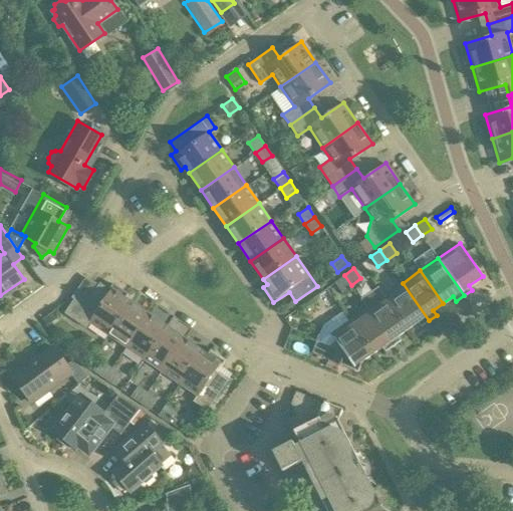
[(351,285),(344,275),(334,281),(341,291),(351,285)]
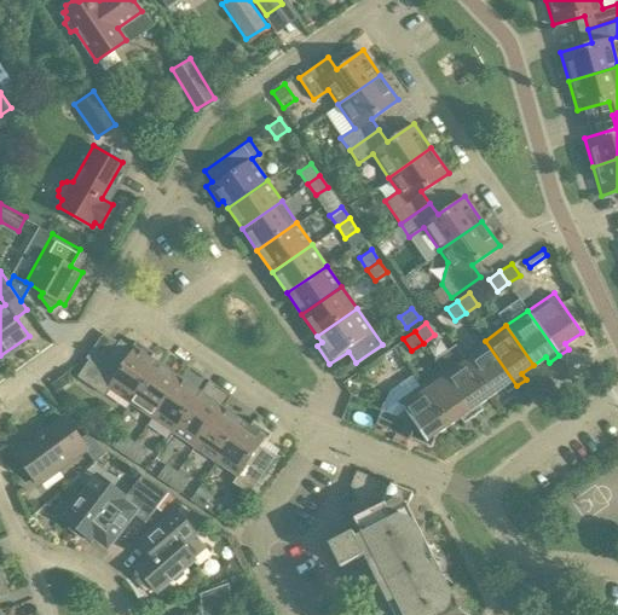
[(130,401),(157,361),(150,357),(154,352),(136,338),(131,346),(120,338),(100,366),(88,358),(76,375),(103,393),(108,386),(130,401)]
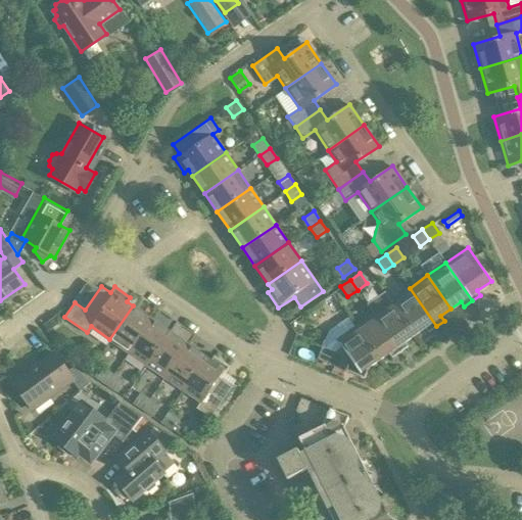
[(436,326),(410,288),(391,300),(415,334),(425,327),(428,331),(436,326)]
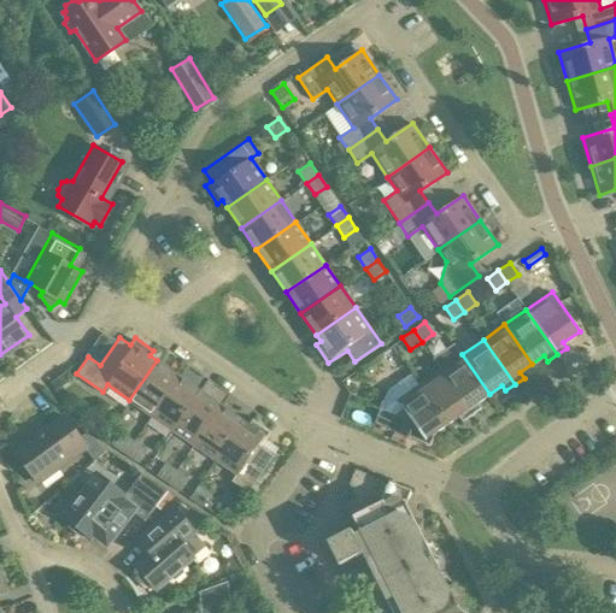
[(462,354),(461,355),(452,343),(432,357),(440,369),(471,414),(481,407),(477,402),(490,394),(462,354)]
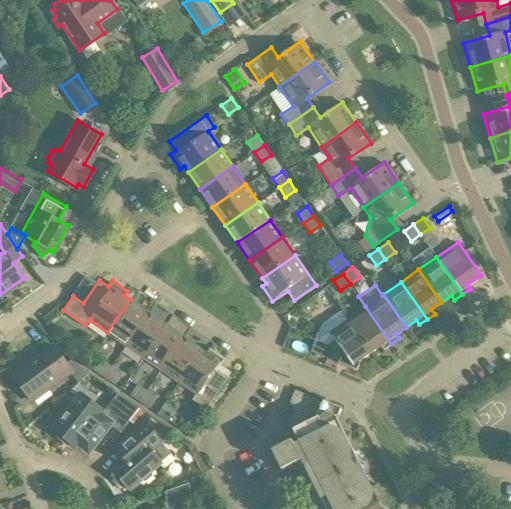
[(147,311),(130,299),(107,332),(125,344),(147,311)]
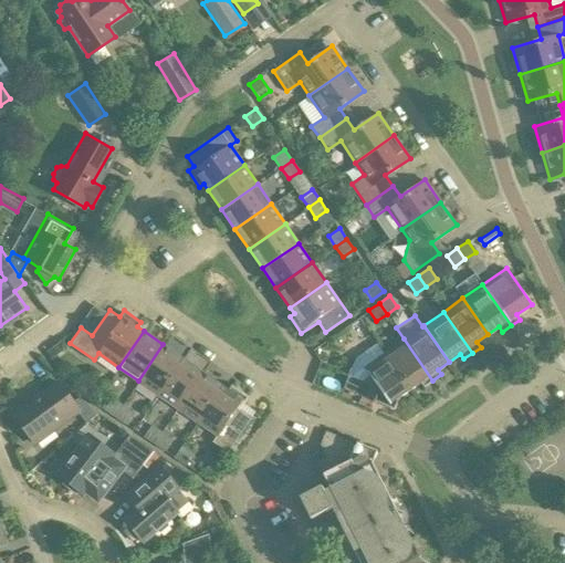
[(404,339),(385,353),(410,388),(420,382),(424,386),(432,381),(404,339)]
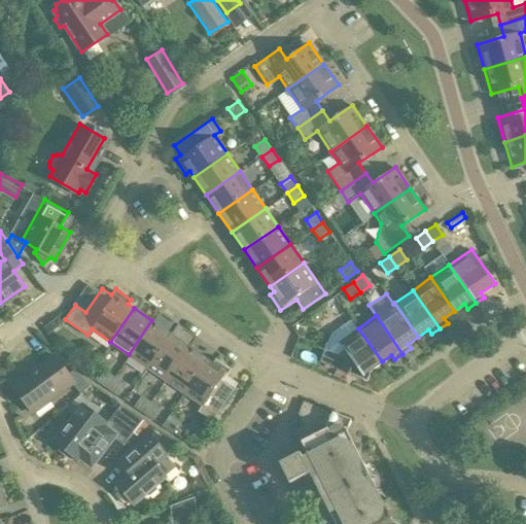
[(59,325),(54,318),(42,326),(47,334),(59,325)]
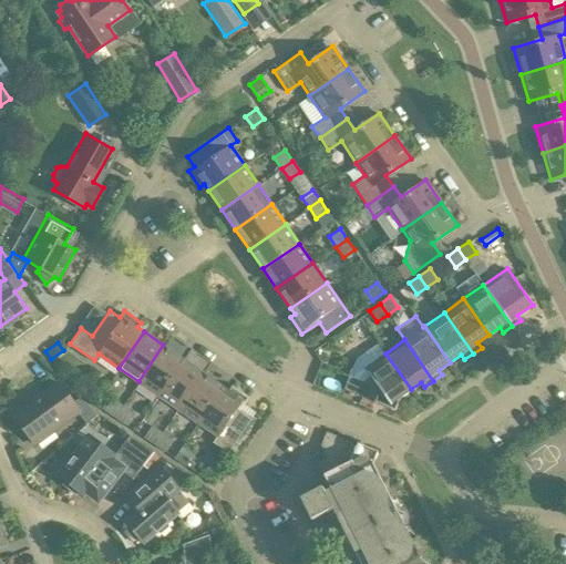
[(163,345),(139,381),(158,395),(183,358),(163,345)]
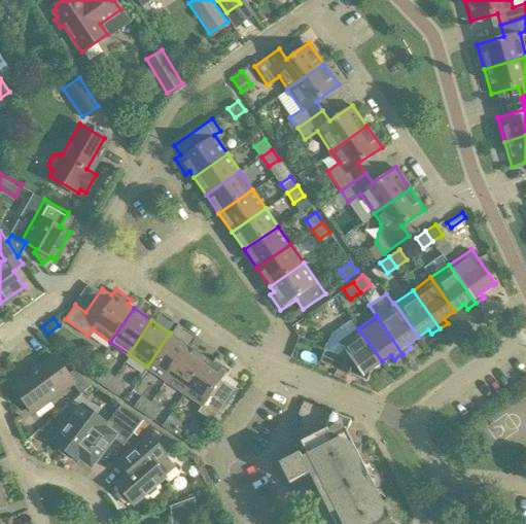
[(382,361),(358,328),(339,342),(343,348),(336,353),(324,348),(319,360),(348,372),(347,373),(366,381),(372,369),(382,361)]
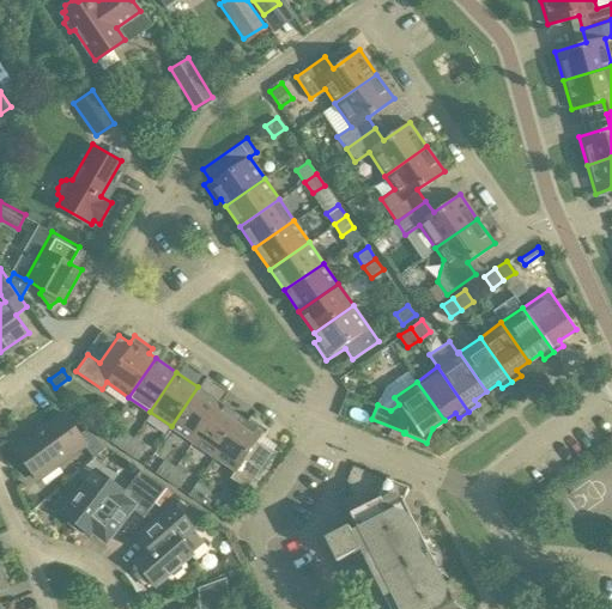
[(219,401),(198,387),(171,426),(192,440),(219,401)]
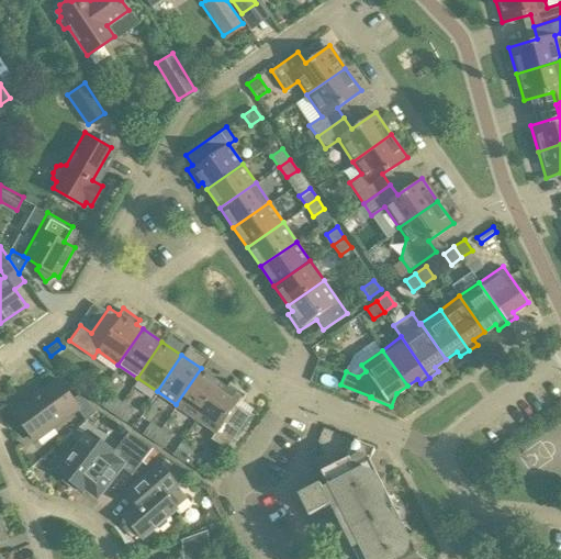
[(221,382),(201,368),(176,404),(195,418),(221,382)]
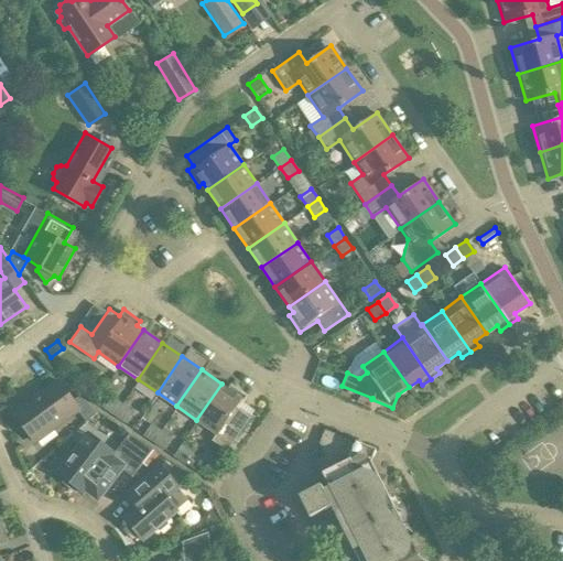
[(57,379),(13,411),(34,441),(77,409),(86,420),(97,410),(91,407),(78,395),(72,399),(57,379)]
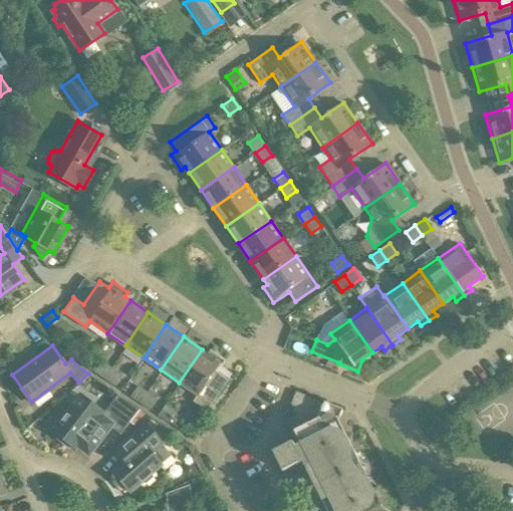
[(202,349),(179,382),(197,395),(193,400),(206,410),(228,377),(218,369),(225,359),(210,348),(207,352),(202,349)]
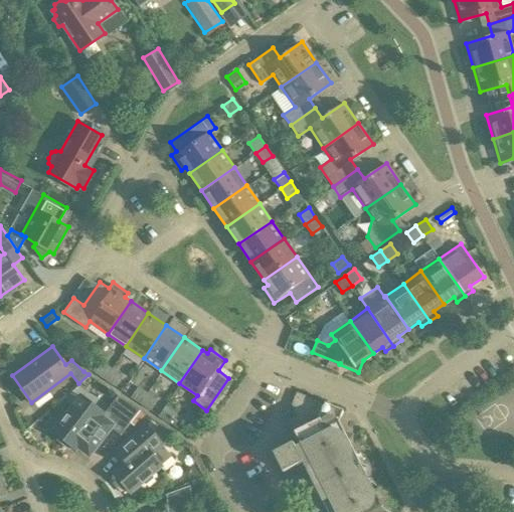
[(104,377),(111,367),(102,361),(95,371),(104,377)]
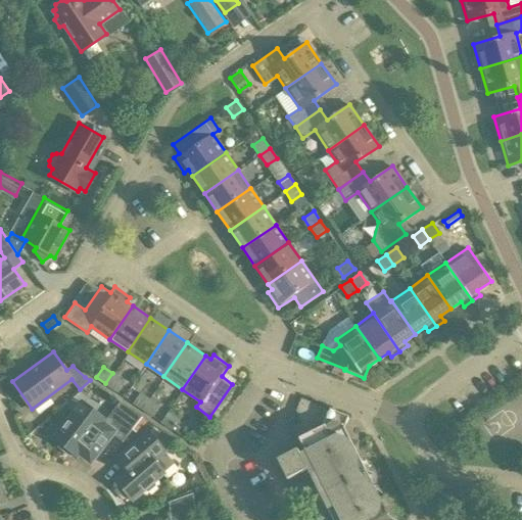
[(123,380),(112,373),(105,383),(115,390),(123,380)]
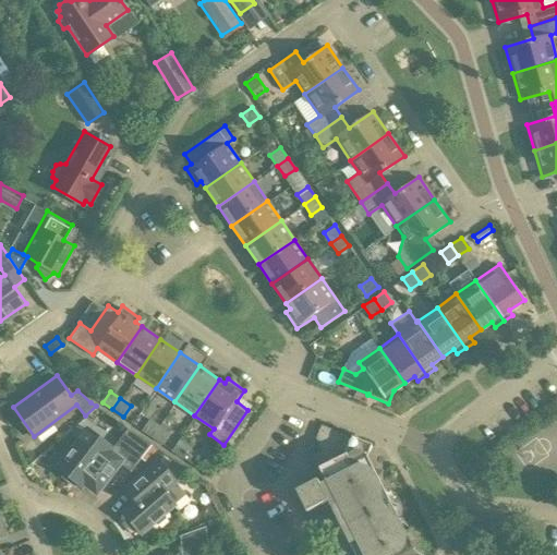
[(152,435),(159,424),(149,418),(142,429),(152,435)]
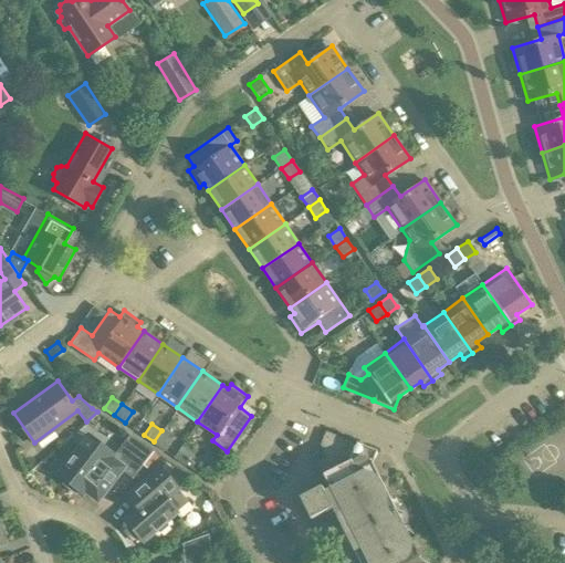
[(377,449),(363,444),(356,441),(356,442),(325,429),(323,436),(332,454),(317,460),(323,473),(322,473),(330,488),(323,490),(321,486),(300,497),(310,518),(337,504),(367,562),(428,562),(420,556),(372,462),(377,449)]
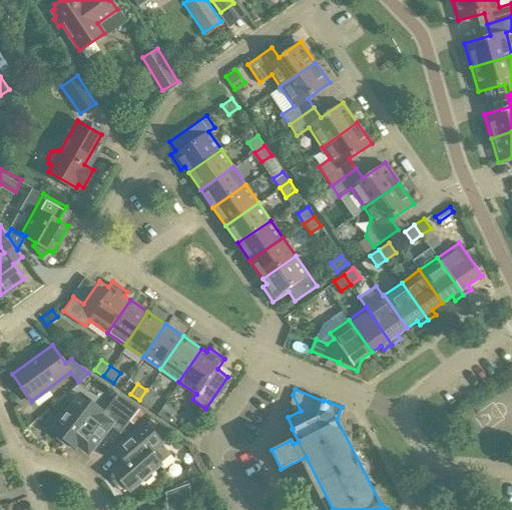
[(146,390),(139,400),(149,407),(156,397),(146,390)]
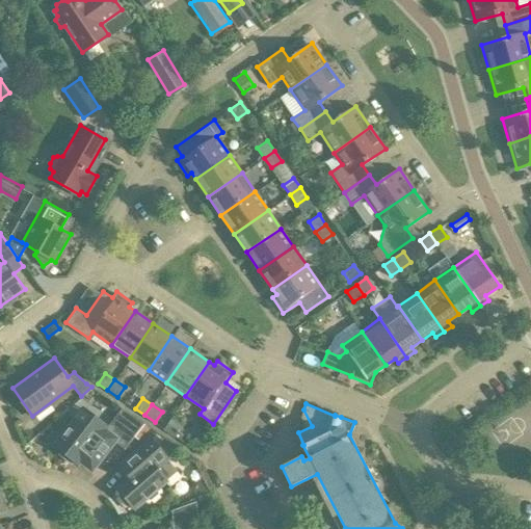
[(107,426),(105,428),(116,438),(114,441),(124,447),(143,422),(122,407),(107,426)]
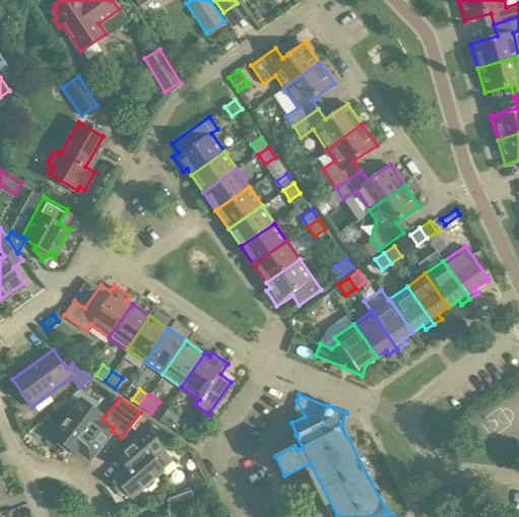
[(89,459),(114,428),(103,418),(105,416),(90,405),(81,416),(72,408),(52,435),(76,453),(78,451),(89,459)]
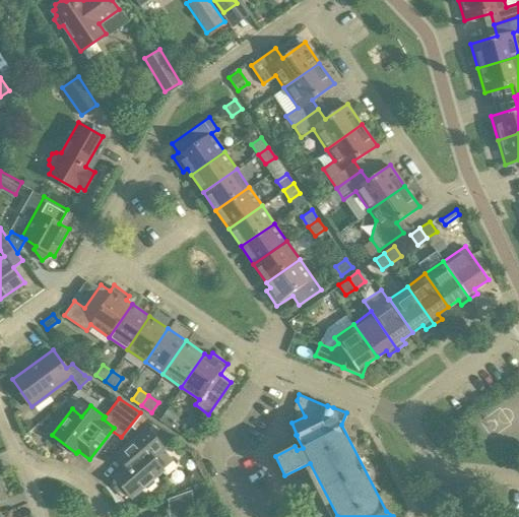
[(170,426),(177,415),(167,408),(159,418),(170,426)]
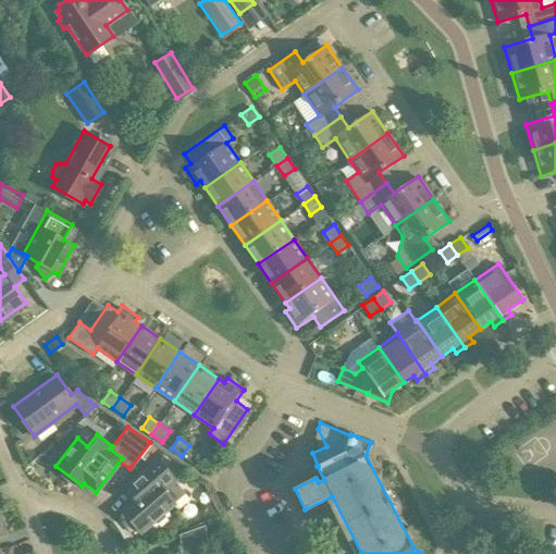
[(186,492),(175,479),(157,458),(132,481),(139,491),(137,493),(137,497),(136,497),(122,509),(125,514),(123,518),(133,529),(137,528),(140,531),(152,521),(158,522),(165,516),(164,511),(186,492)]
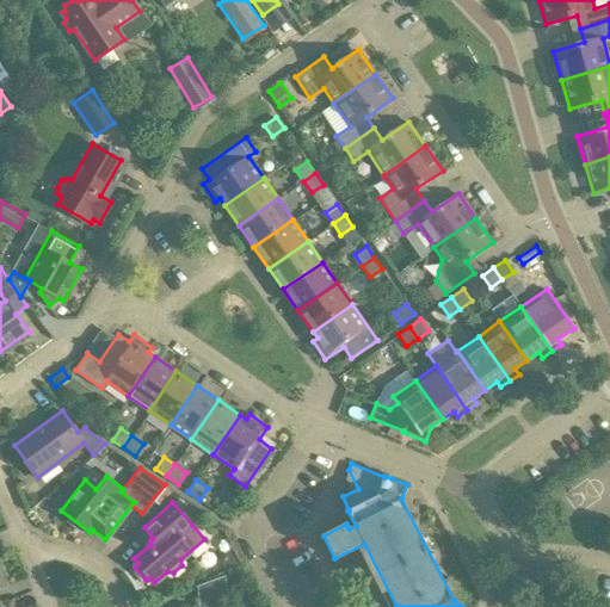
[(220,606),(219,590),(198,598),(198,606),(220,606)]
